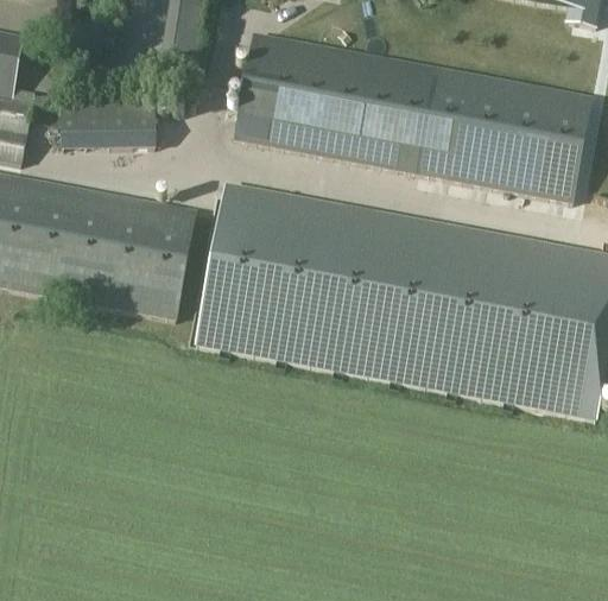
[(206,1),(197,0),(170,0),(158,76),(194,81),(206,1)]
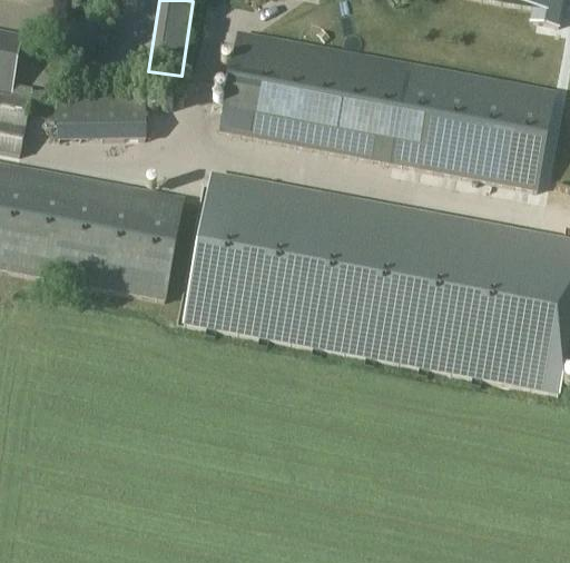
[(516,0),(534,3),(532,17),(559,21),(561,9),(562,0),(516,0)]
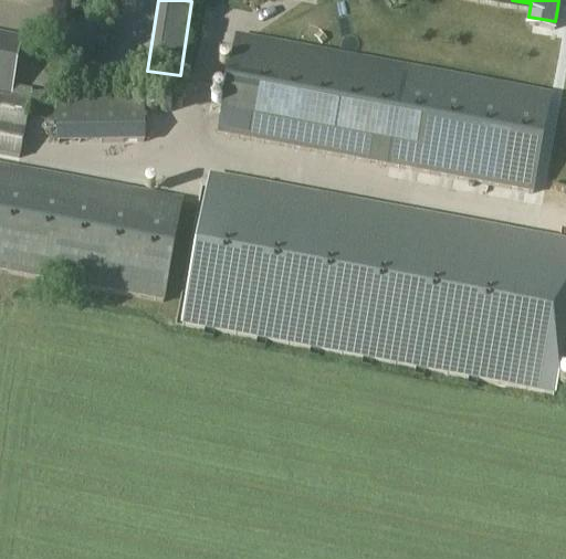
[(58,45),(103,54),(108,24),(93,21),(92,23),(86,22),(87,20),(63,16),(58,45)]
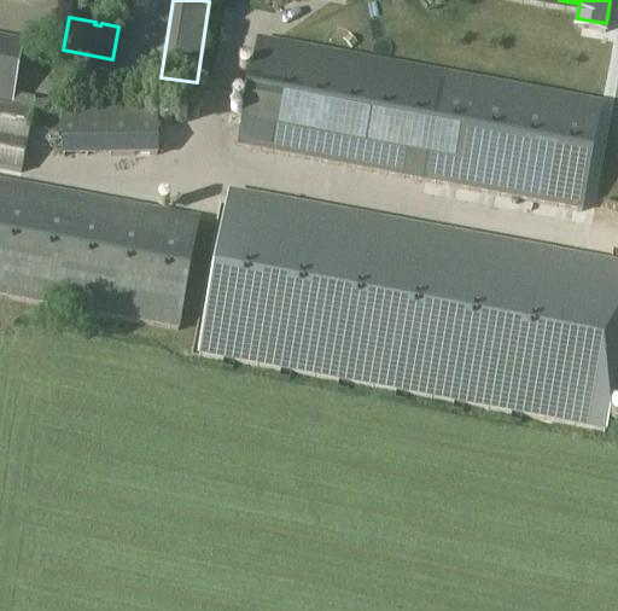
[(602,97),(258,33),(238,141),(582,205),(602,97)]
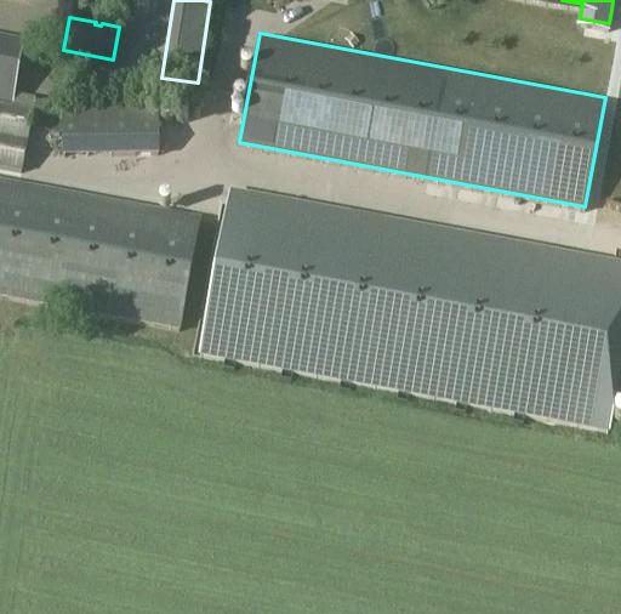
[(0,39),(0,98),(11,101),(22,44),(0,39)]
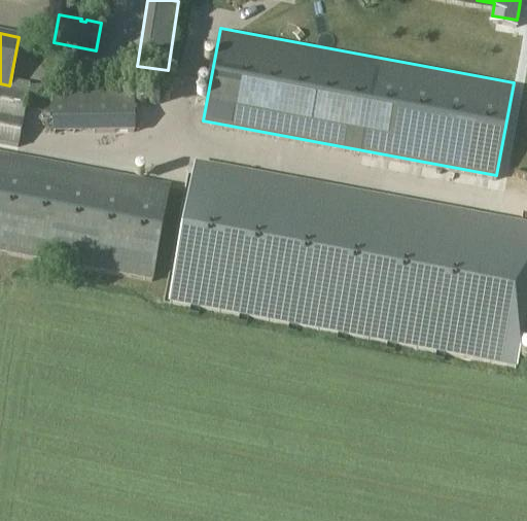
[(130,62),(113,63),(114,88),(131,88),(130,62)]
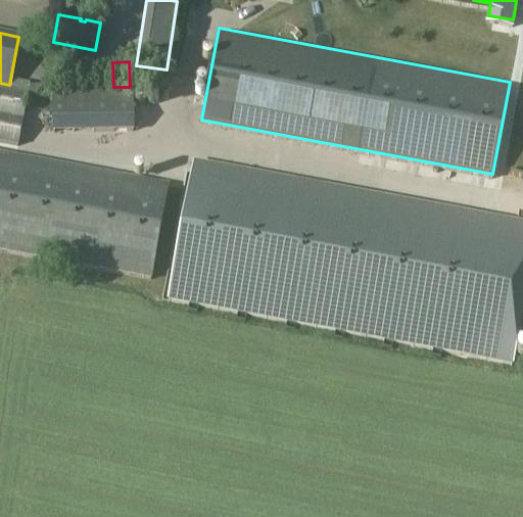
[(0,84),(0,137),(18,141),(31,78),(13,75),(11,87),(0,84)]
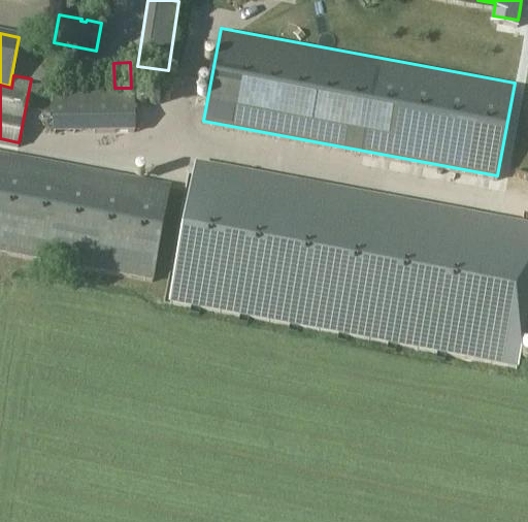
[(44,134),(131,131),(129,91),(42,94),(44,134)]
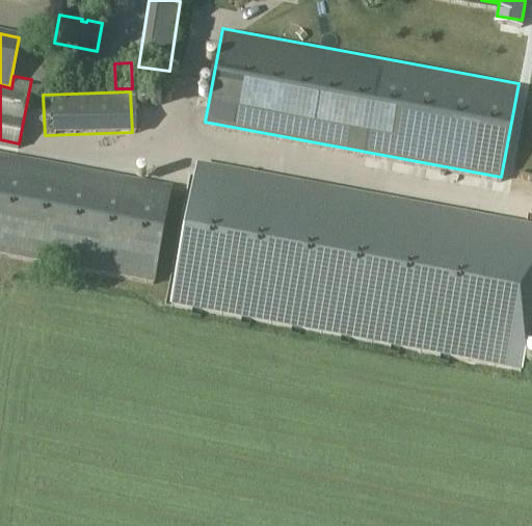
[(0,151),(0,251),(153,280),(171,183),(0,151)]
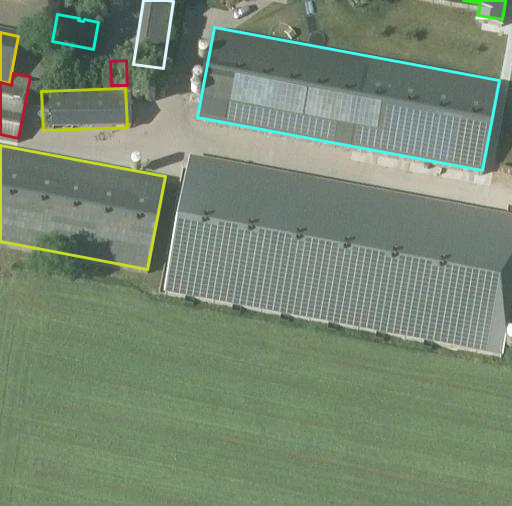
[(499,221),(188,163),(164,290),(501,353),(511,295),(511,214),(500,212),(499,221)]
